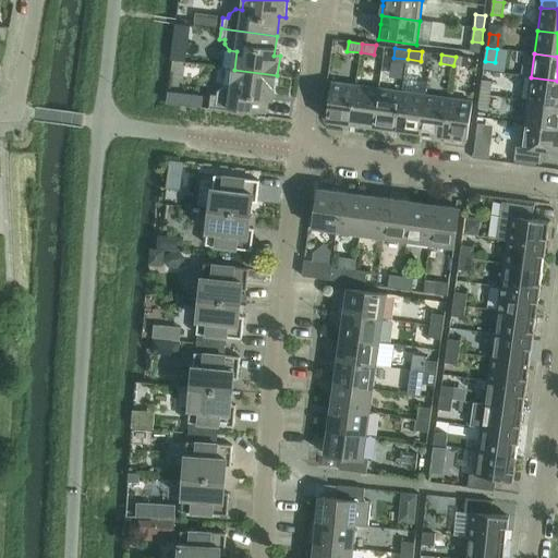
[(456,57),(453,65),(468,68),(469,58),(456,57)]
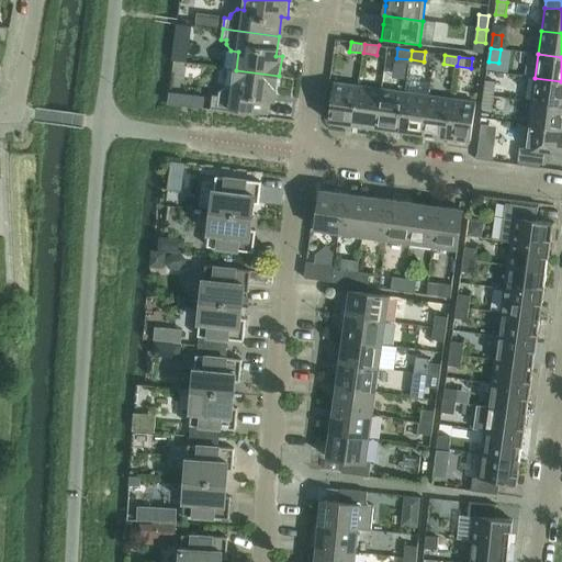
[(279,76),(236,70),(233,88),(226,87),(220,92),(218,97),(213,96),(212,108),(268,115),(271,94),(277,96),(279,76)]
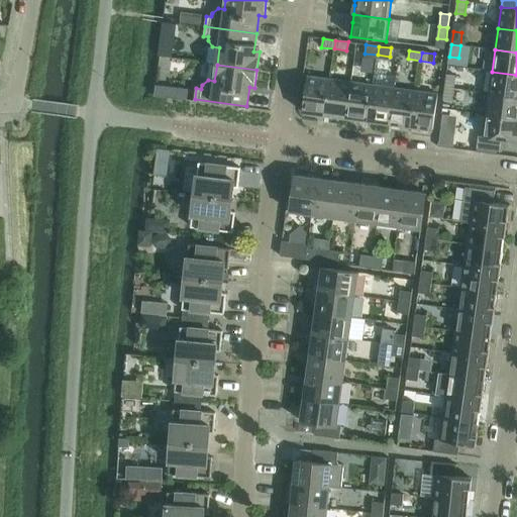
[(516,75),(492,72),(489,93),(516,97),(516,75)]
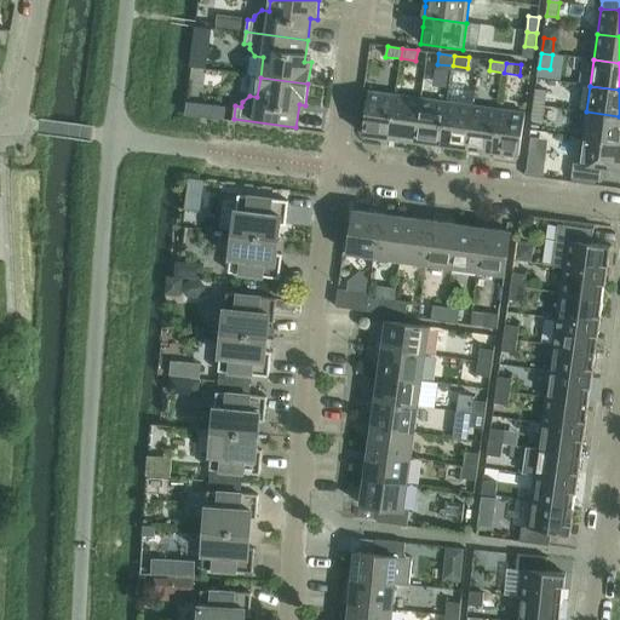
[(537,90),(534,104),(545,105),(547,91),(537,90)]
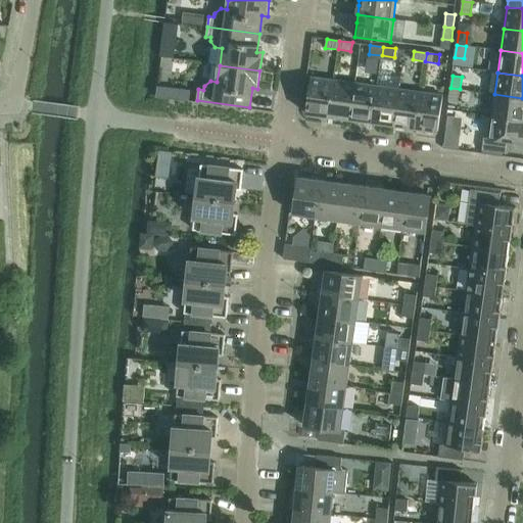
[(320,115),(329,116),(334,81),(312,78),(306,113),(320,115)]
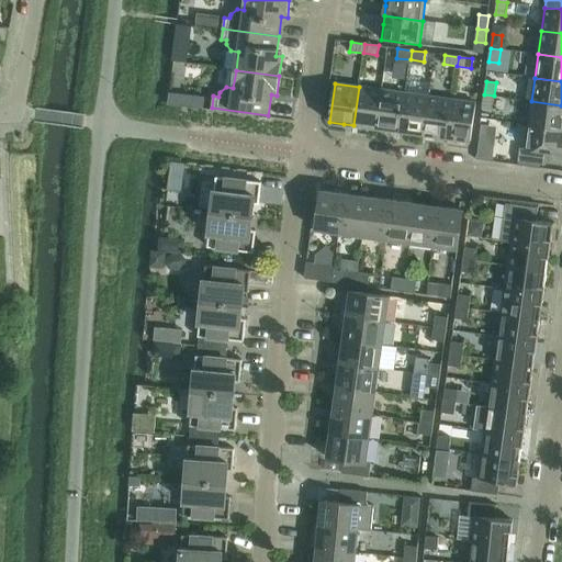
[(359,87),(353,125),(362,126),(377,128),(382,90),(359,87)]
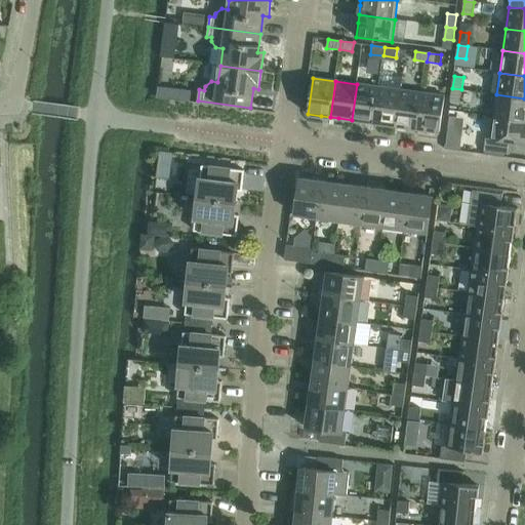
[(357,84),(352,120),(365,122),(373,123),(378,87),(357,84)]
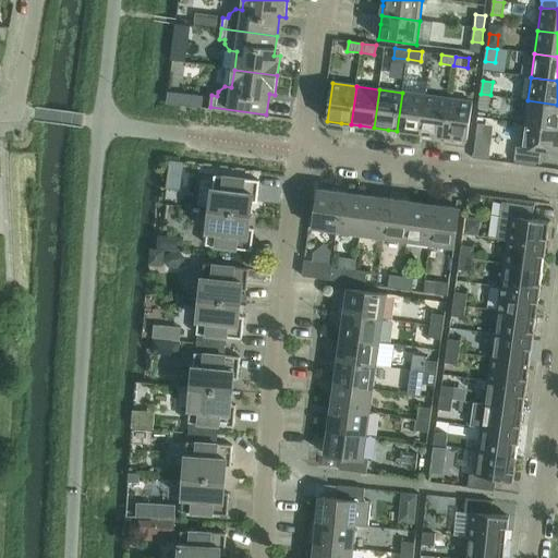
[(402,93),(397,131),(407,132),(421,134),(426,96),(402,93)]
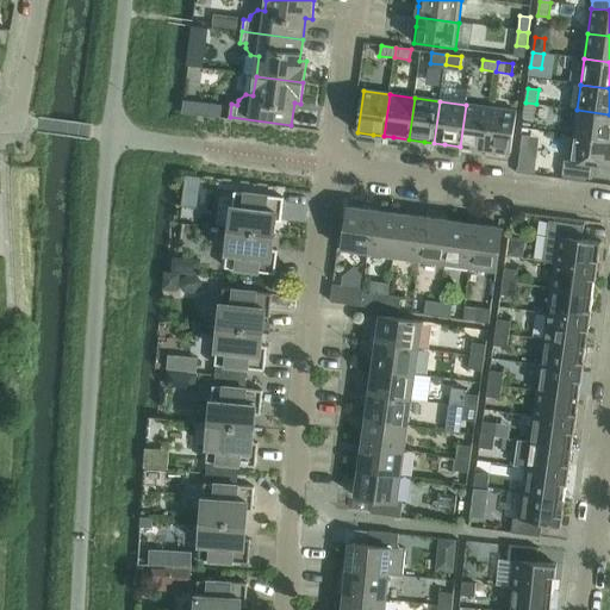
[(203,103),(201,116),(221,119),(223,106),(203,103)]
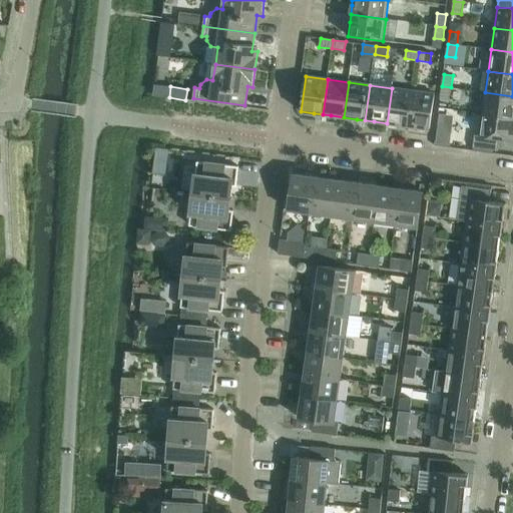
[(451,87),(442,86),(440,99),(449,100),(451,87)]
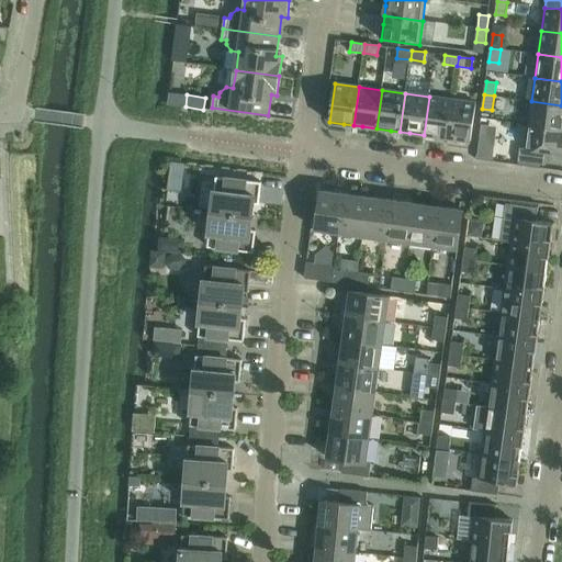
[(429,97),(424,135),(438,136),(438,137),(447,138),(452,100),(429,97)]
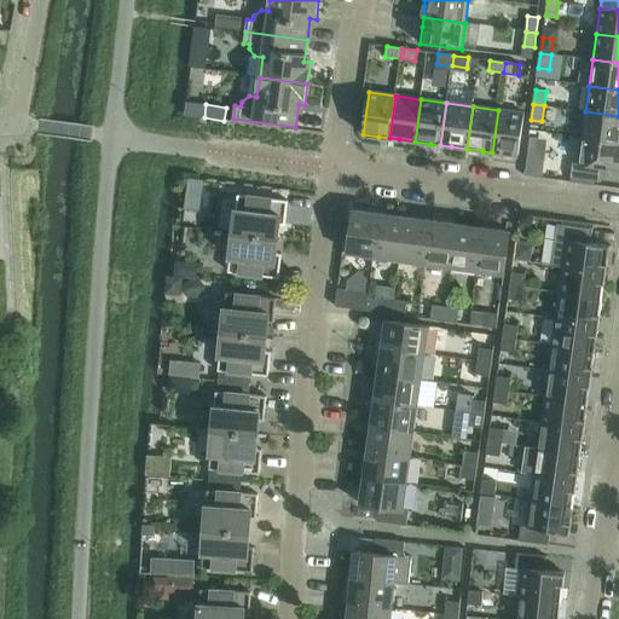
[(498,110),(492,152),(503,154),(519,156),(525,114),(498,110)]
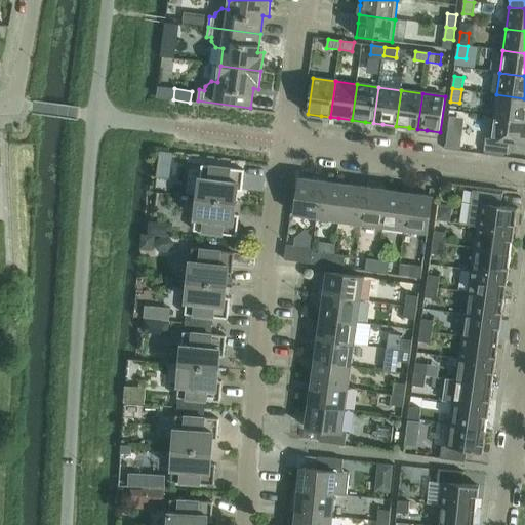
[(524,98),(496,94),(493,117),(524,121),(524,98)]
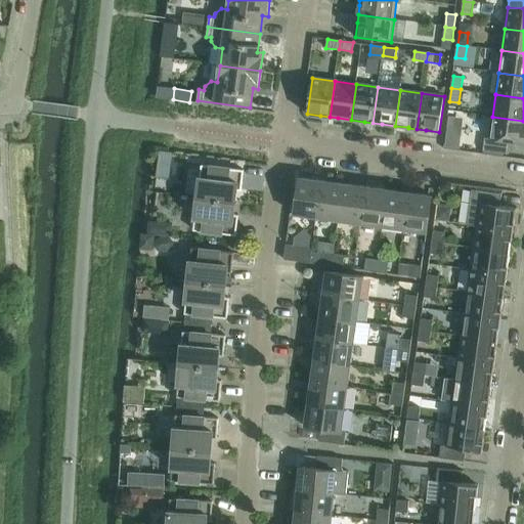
[(483,150),(484,150),(509,155),(511,142),(523,143),(523,121),(492,117),(489,138),(485,138),(483,150)]
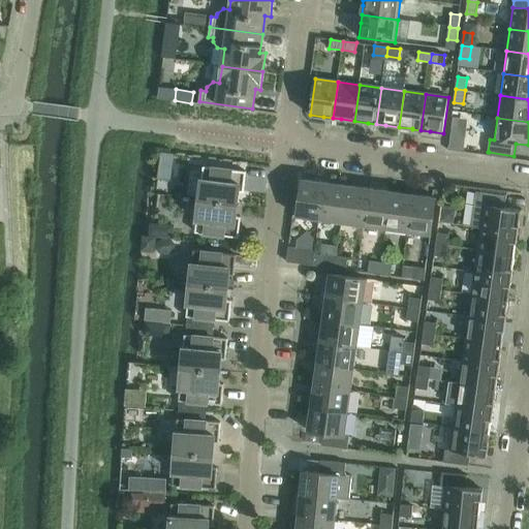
[(449,139),(448,149),(463,151),(464,142),(449,139)]
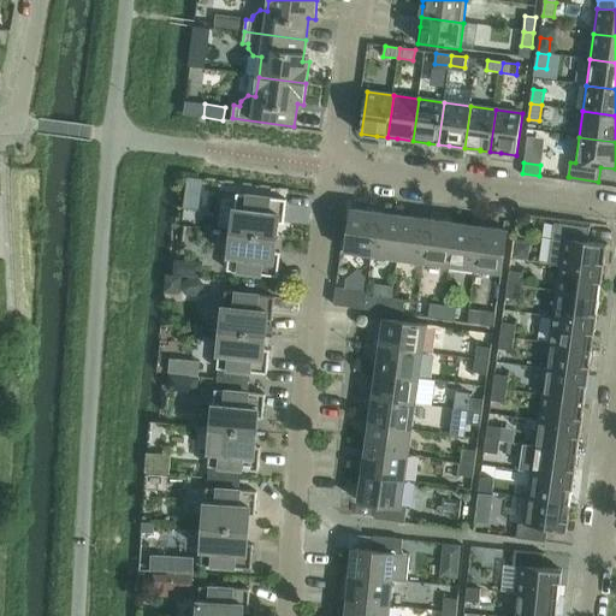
[(188,176),(185,194),(201,196),(203,178),(189,177),(188,176)]
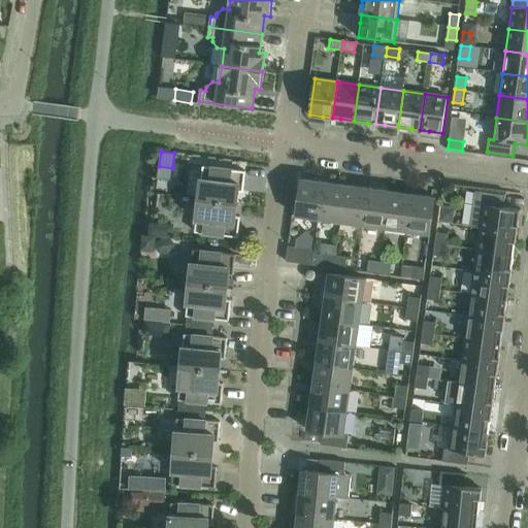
[(203,167),(199,199),(237,204),(238,192),(243,192),(246,172),(203,167)]
